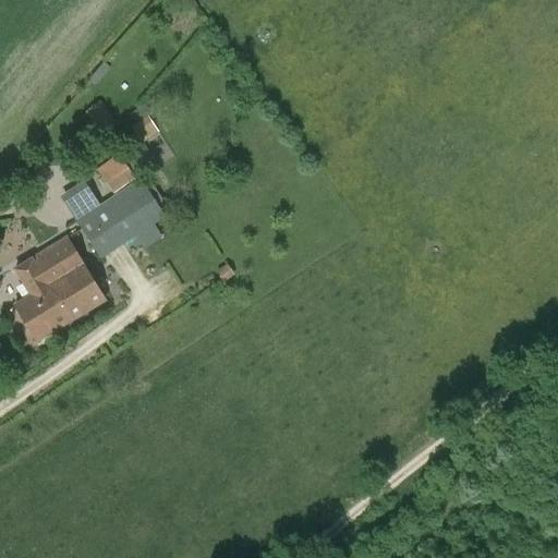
[(116,124),(100,101),(85,112),(100,135),(116,124)]
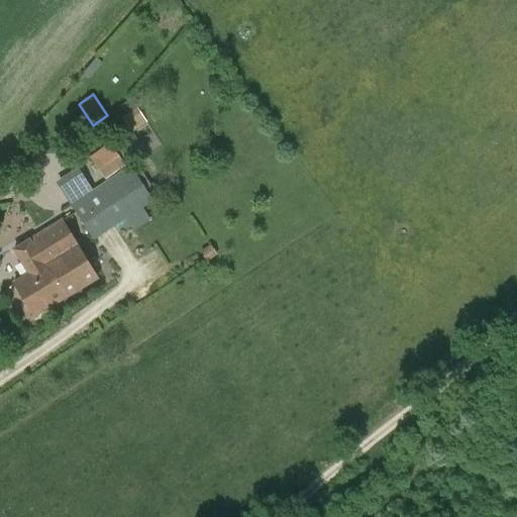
[(125,115),(121,118),(131,132),(147,122),(132,99),(120,107),(125,115)]
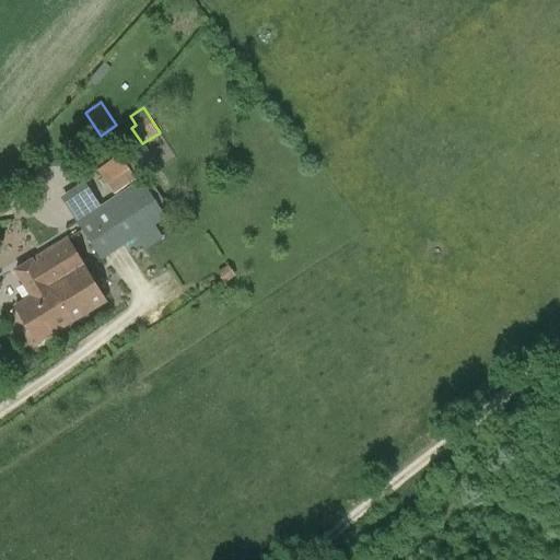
[(136,178),(132,174),(138,170),(124,151),(97,170),(114,195),(136,178)]
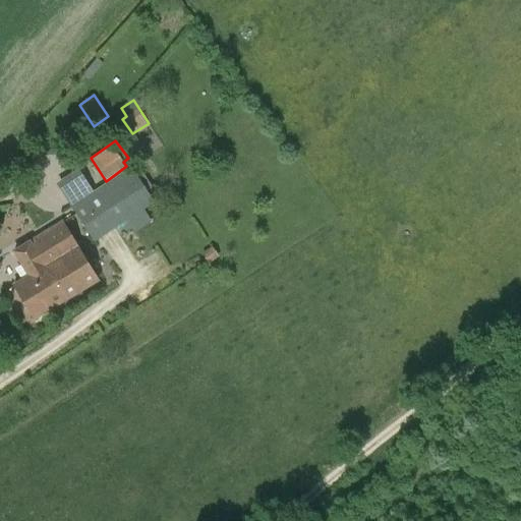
[(71,207),(82,224),(142,185),(131,168),(90,195),(76,175),(59,187),(71,207)]
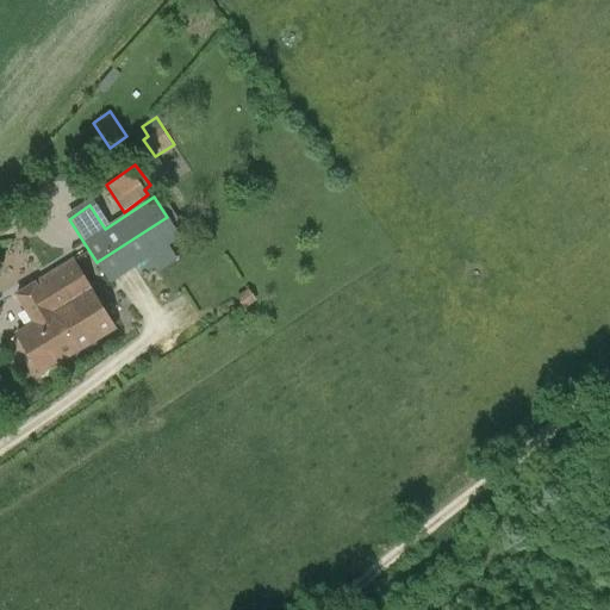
[(167,217),(97,262),(111,282),(180,237),(167,217)]
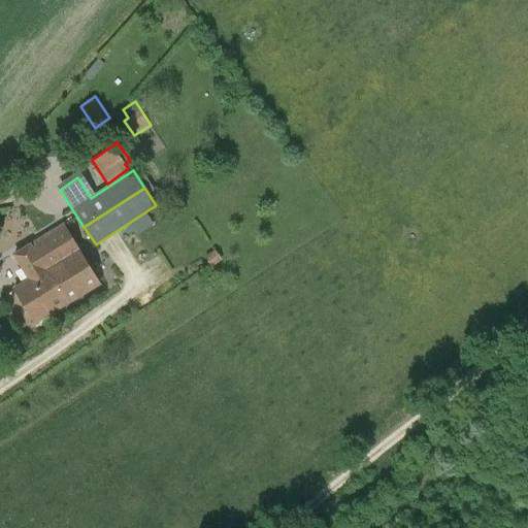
[(63,225),(30,245),(45,270),(67,304),(99,284),(63,225)]
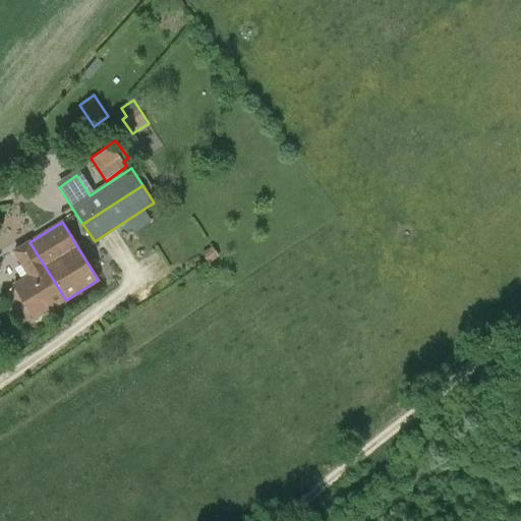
[(45,267),(30,242),(14,251),(29,276),(13,286),(34,320),(66,300),(45,267)]
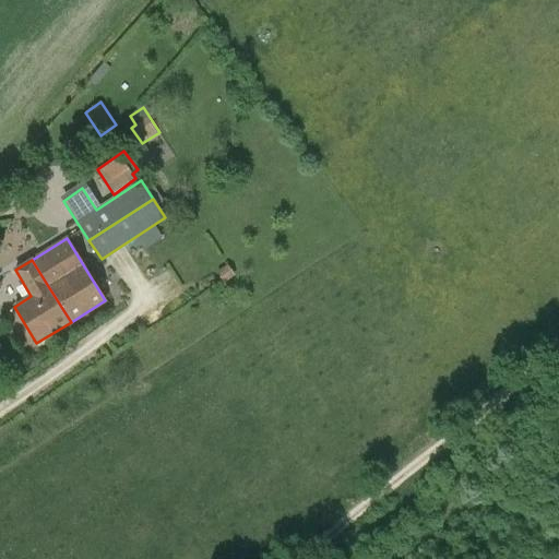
All buildings are outlined.
